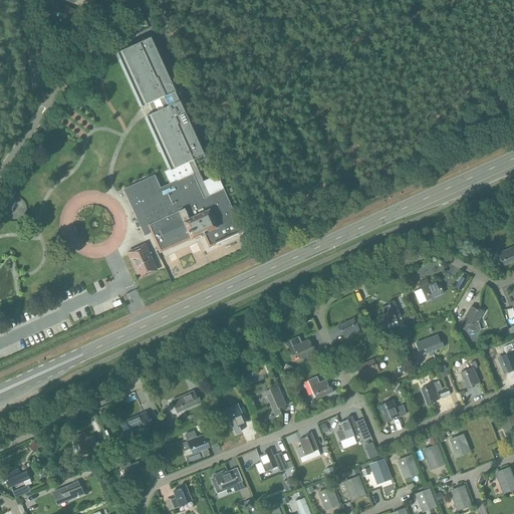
[(71,18),(74,10),(55,2),(51,10),(71,18)]
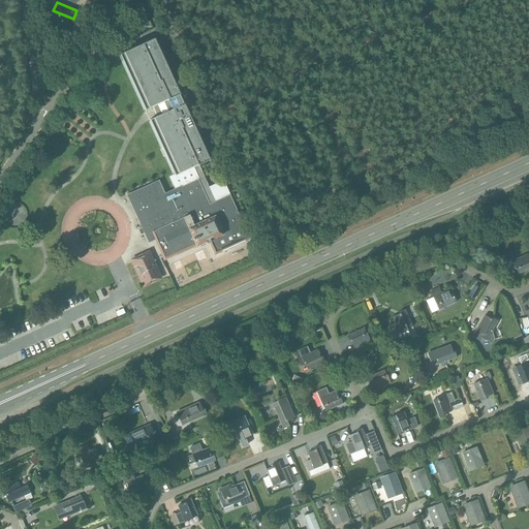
[(156,38),(121,54),(176,176),(170,179),(176,189),(164,194),(158,182),(128,195),(143,227),(138,229),(141,236),(146,234),(147,237),(148,237),(150,241),(156,238),(164,256),(173,252),(175,256),(210,241),(216,254),(222,251),(222,252),(246,242),(245,241),(252,238),(250,234),(251,234),(249,227),(248,228),(241,214),(239,215),(230,196),(223,181),(209,187),(199,165),(211,160),(156,38)]
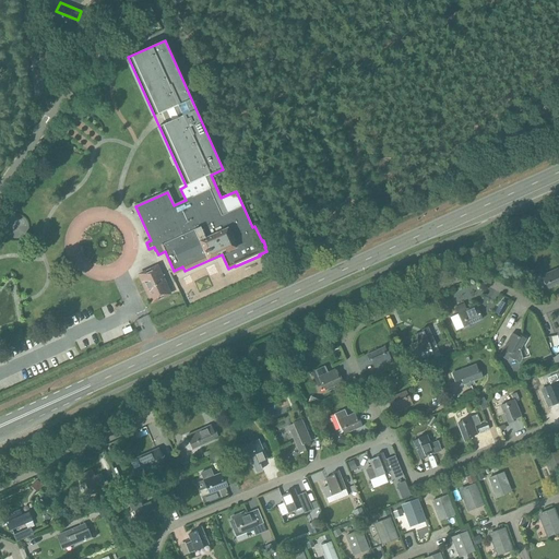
[(171,295),(158,265),(138,274),(151,304),(171,295)]
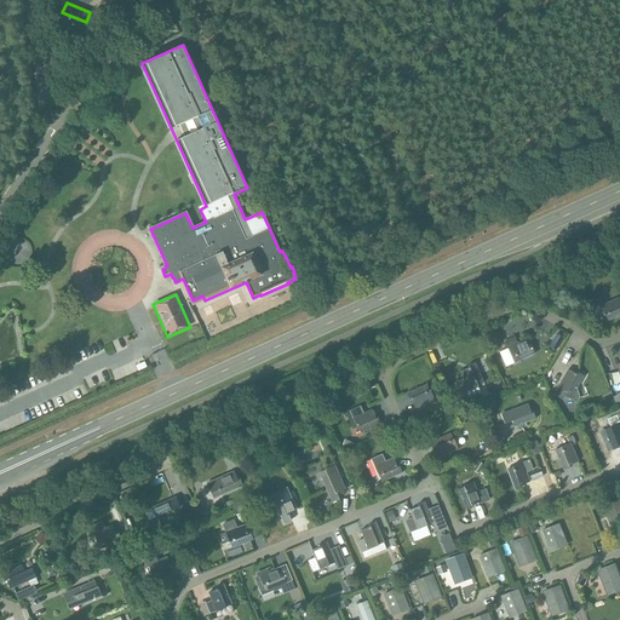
[(210,317),(225,313),(223,305),(231,303),(230,297),(206,305),(207,310),(199,313),(202,323),(211,321),(210,317)]
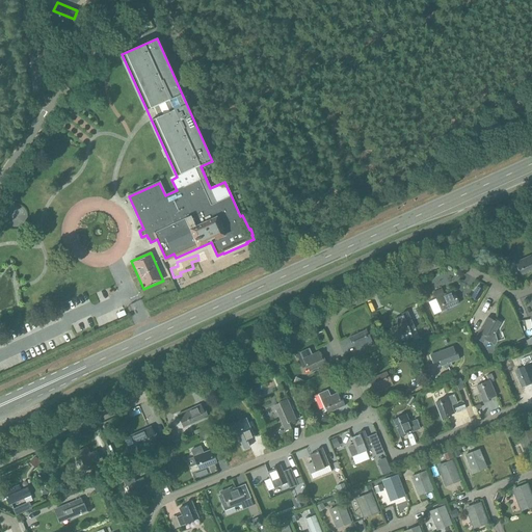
[(514,263),(519,271),(520,270),(522,275),(531,271),(531,258),(531,256),(514,263)]
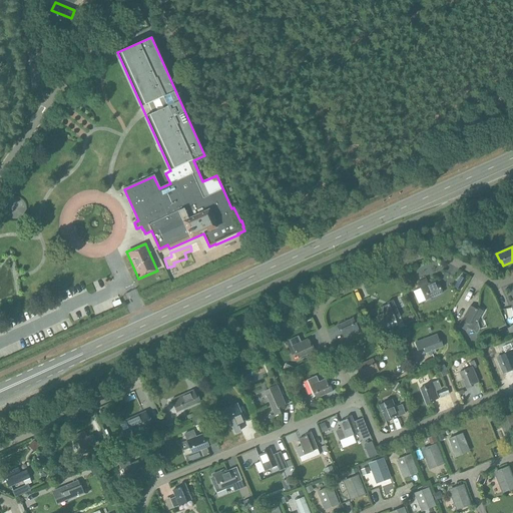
[(186,252),(189,260),(197,257),(194,249),(186,252)]
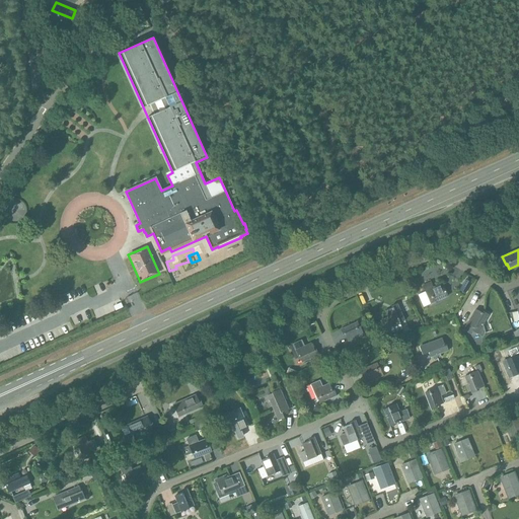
[(440,284),(433,287),(430,282),(422,286),(428,299),(429,299),(431,304),(448,296),(445,290),(443,291),(440,284)]
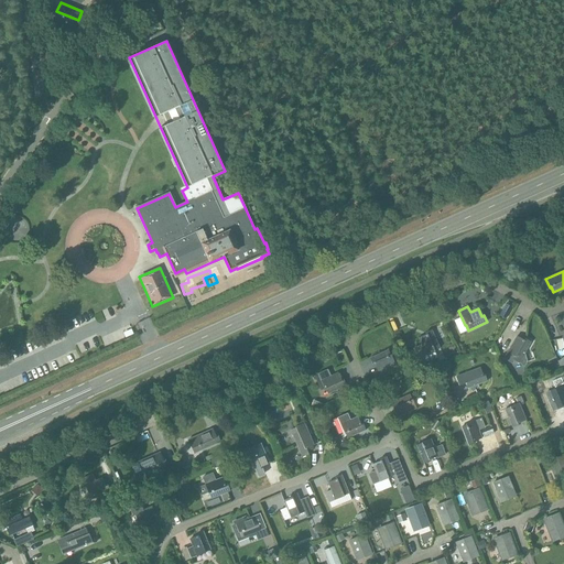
[(434,350),(440,348),(432,331),(425,333),(426,335),(419,338),(421,345),(414,348),(419,359),(435,353),(434,350)]
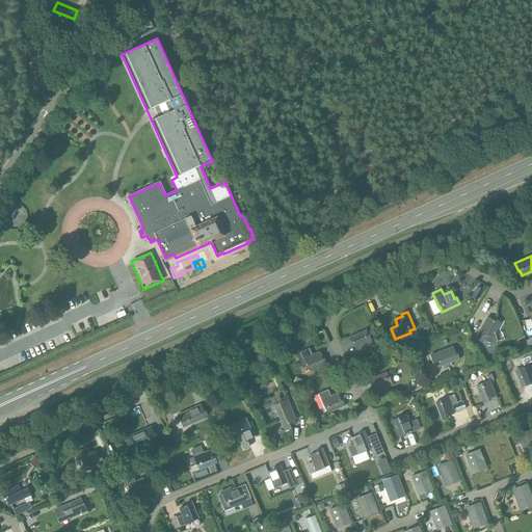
[(486,317),(475,339),(483,343),(485,340),(495,345),(497,341),(495,334),(501,323),(495,320),(494,321),(486,317)]
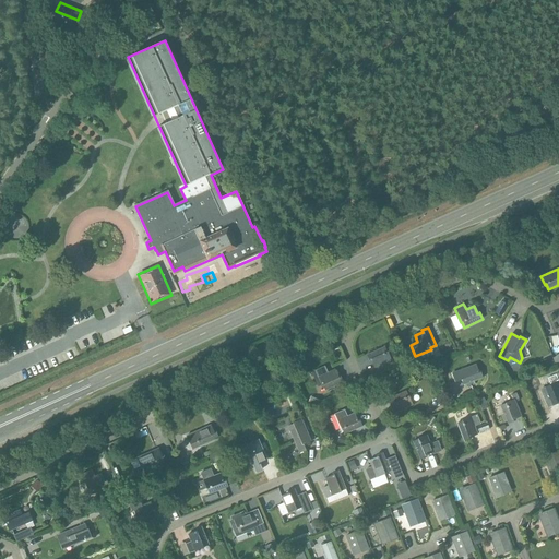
[(384,346),(367,355),(369,361),(371,360),(375,368),(391,360),(388,352),(387,352),(384,346)]
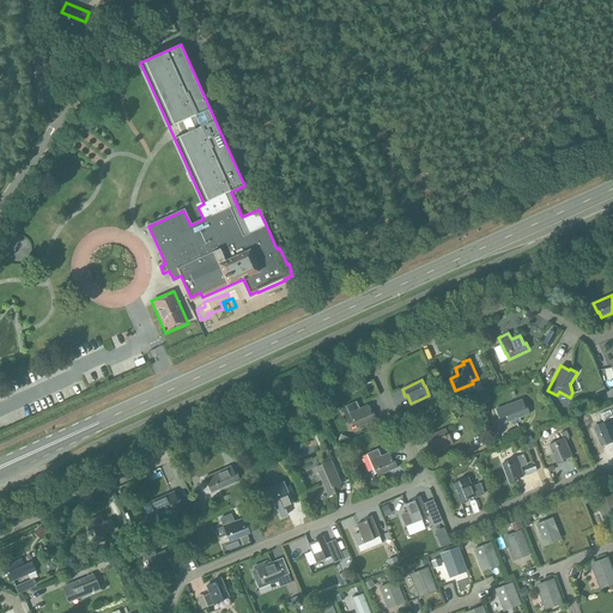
[(527,407),(525,408),(522,400),(496,410),(499,419),(507,417),(509,423),(529,414),(527,407)]
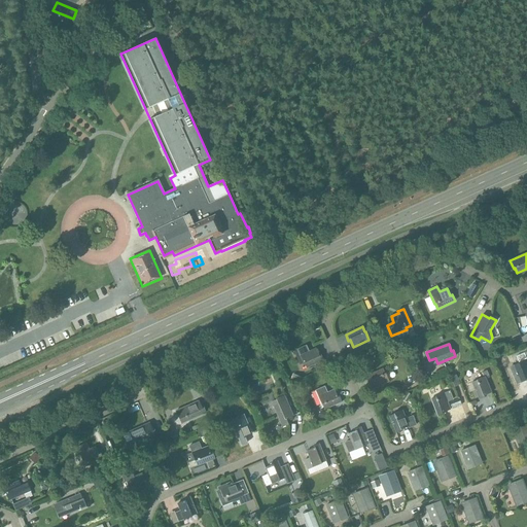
[(316,348),(310,351),(307,345),(297,349),(304,363),(306,369),(323,360),(321,354),(319,355),(316,348)]
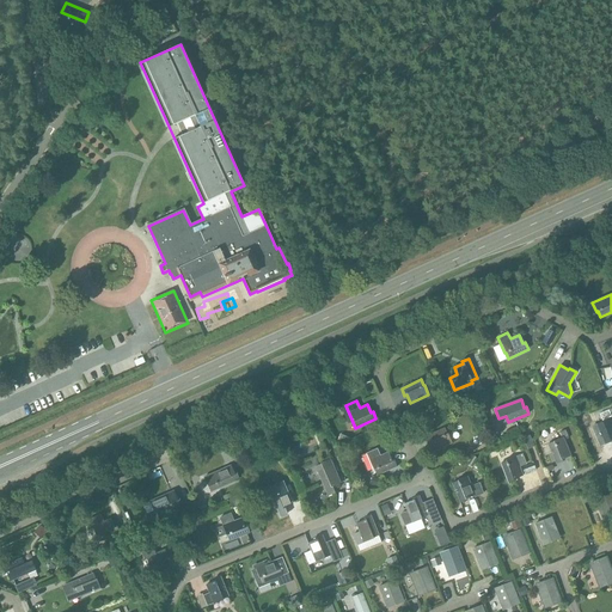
[(603,422),(597,424),(605,445),(611,441),(611,439),(611,416),(611,417),(601,421),(603,422)]
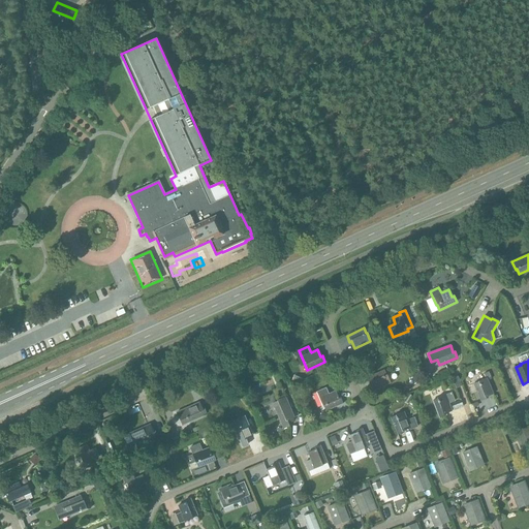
[(370,383),(371,382),(374,391),(391,383),(386,375),(384,370),(367,377),(370,383)]
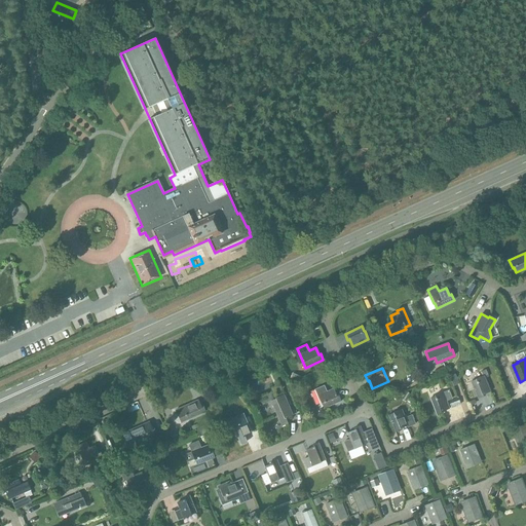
[(484,376),(476,379),(476,380),(471,382),(478,400),(484,397),(483,395),(491,391),(484,376)]
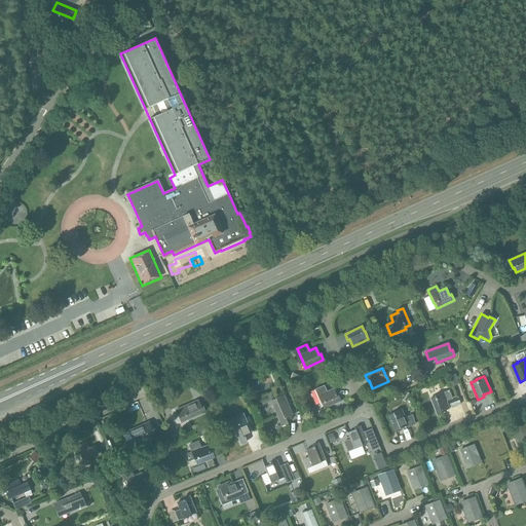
[(324,385),(315,389),(321,404),(322,404),(324,409),(341,401),(338,396),(337,396),(334,388),(327,391),(324,385)]
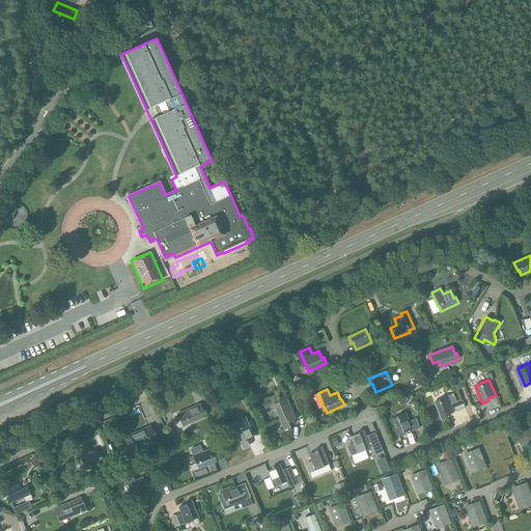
[(450,406),(456,402),(453,394),(439,399),(439,400),(434,402),(441,420),(447,417),(446,416),(453,413),(450,406)]
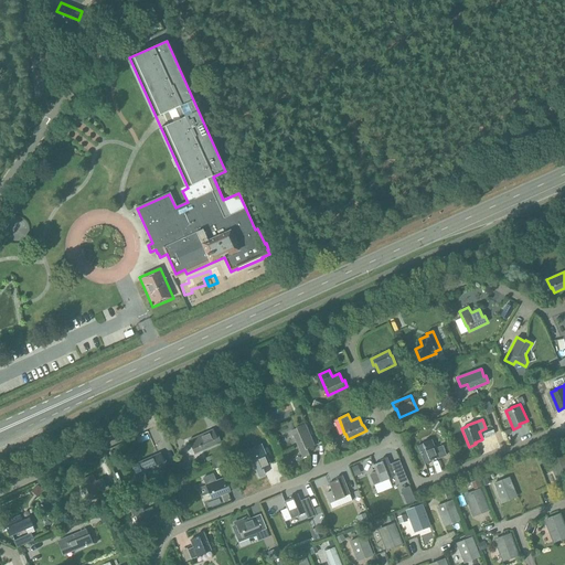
[(307,449),(315,446),(305,424),(296,428),(290,430),(302,458),(309,456),(307,449)]
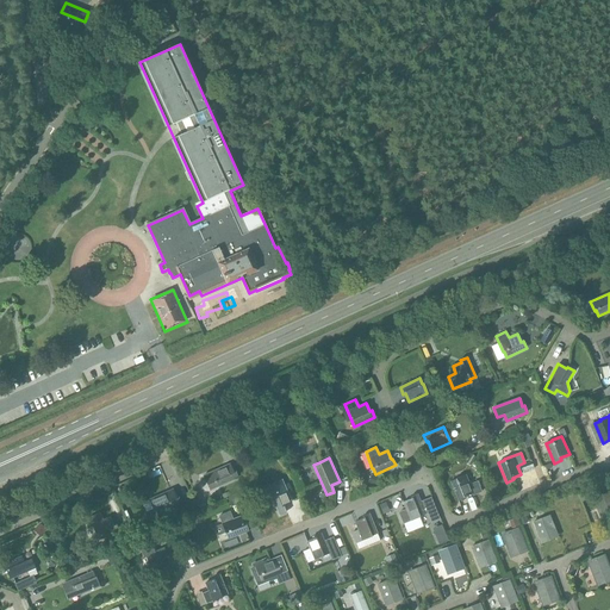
[(235,472),(234,472),(230,464),(203,475),(210,491),(238,478),(235,472)]
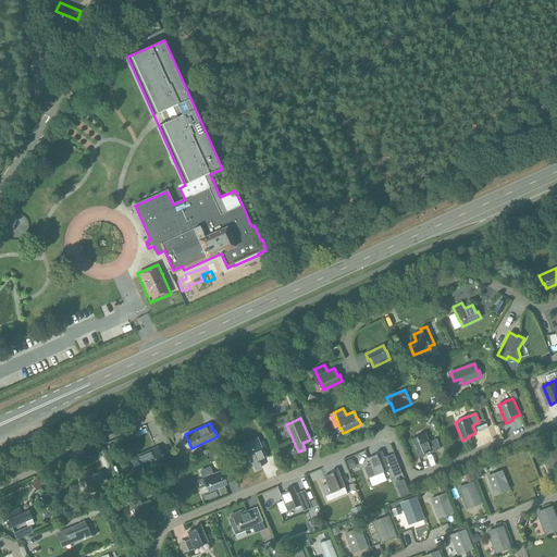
[(436,440),(429,443),(425,433),(416,437),(417,438),(411,440),(419,458),(425,455),(424,454),(431,452),(431,453),(440,449),(436,440)]
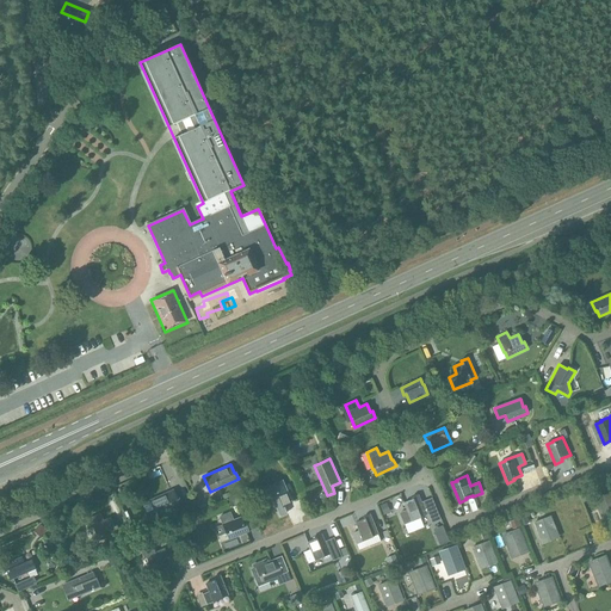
[(284,507),(292,504),(283,481),(273,485),(267,488),(279,517),(287,513),(284,507)]
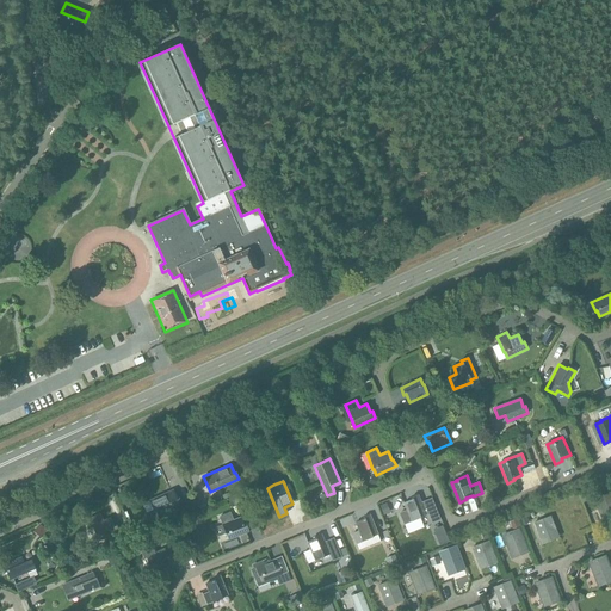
[(149,500),(154,510),(156,514),(181,504),(179,498),(177,499),(173,491),(149,500)]
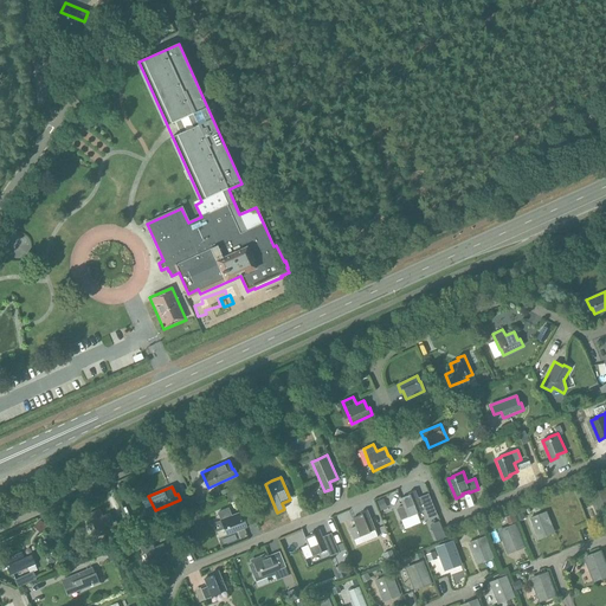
[(605,513),(605,487),(588,495),(597,517),(605,513)]
